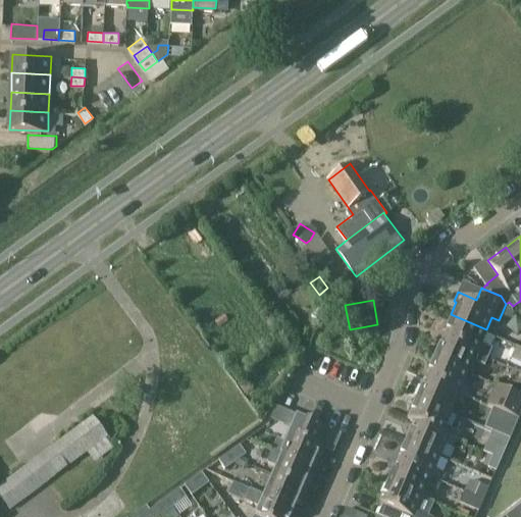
[(520,317),(516,313),(508,323),(518,331),(520,328),(520,317)]
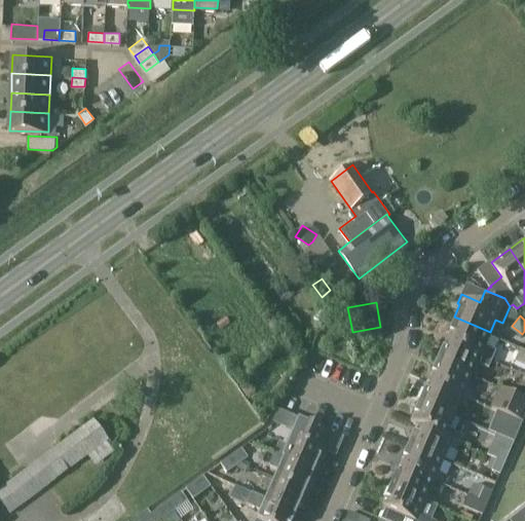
[(454,317),(446,336),(492,357),(495,348),(485,344),(490,332),(454,317)]
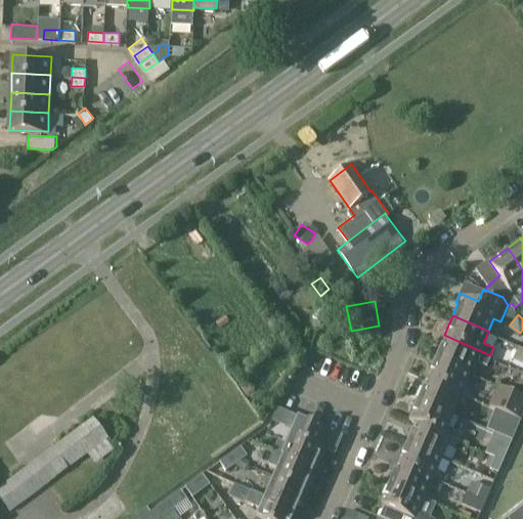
[(490,355),(444,335),(435,355),(471,371),(476,358),(486,363),(490,355)]
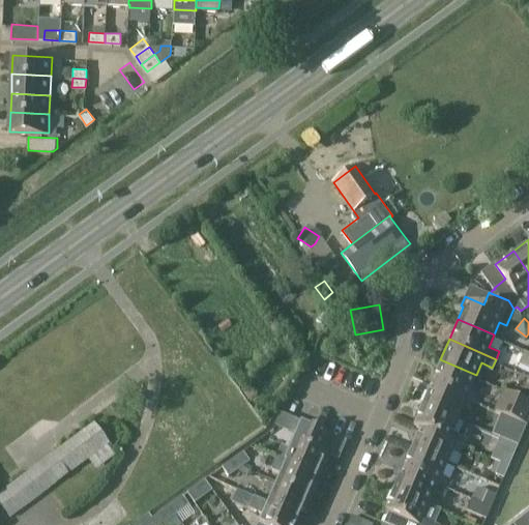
[(476,375),(440,359),(432,380),(474,399),(476,391),(470,388),(476,375)]
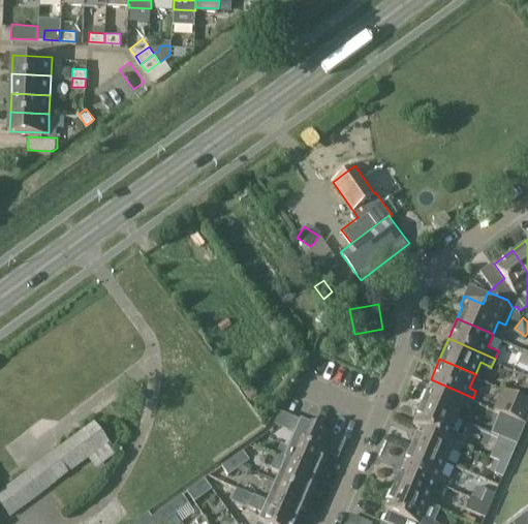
[(473,398),(431,379),(422,400),(458,415),(463,403),(469,405),(473,398)]
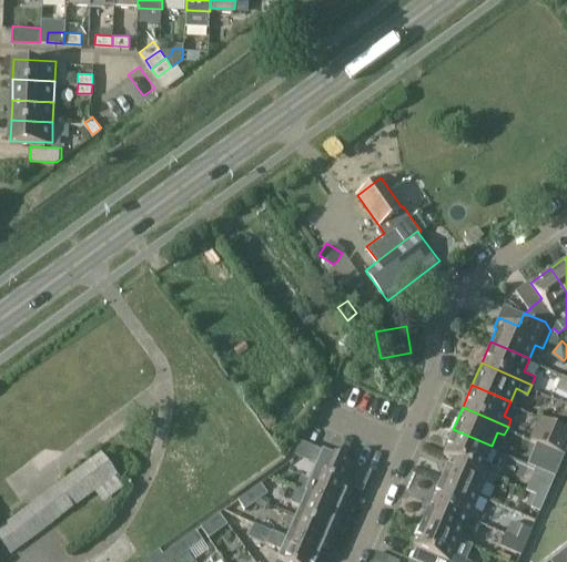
[(530,437),(556,447),(565,451),(566,446),(566,428),(539,416),(530,437)]
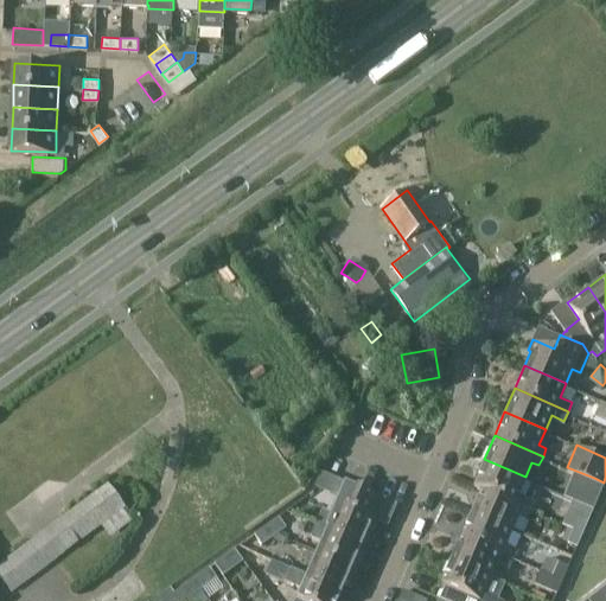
[(525,477),(484,459),(473,483),(482,486),(482,485),(523,503),(530,505),(534,498),(518,492),(525,477)]
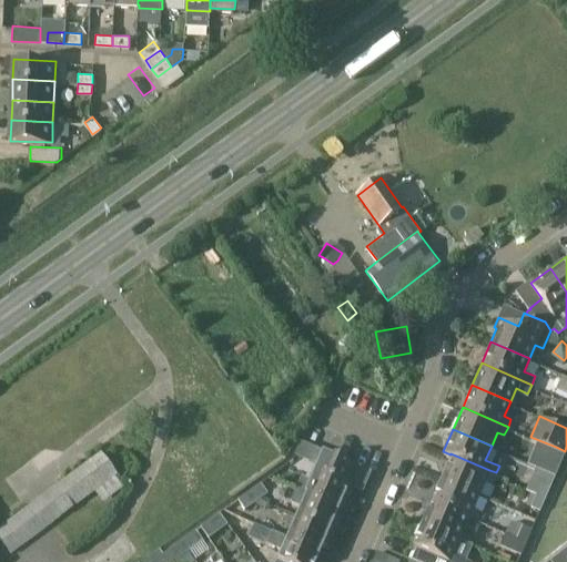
[(565,451),(556,447),(549,460),(558,465),(565,451)]
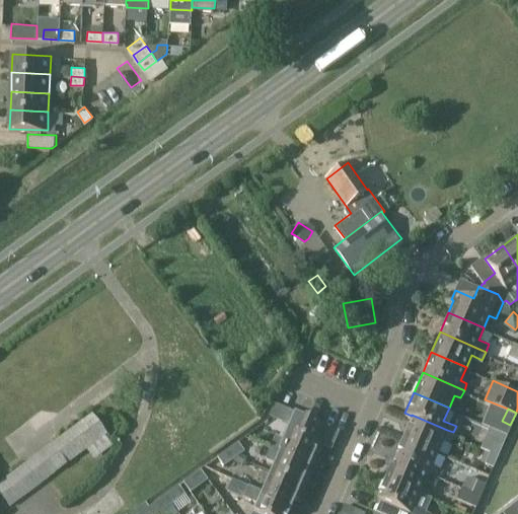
[(276,433),(271,444),(281,448),(310,461),(315,463),(324,443),(320,441),(327,424),(323,422),(297,410),(289,428),(285,437),(276,433)]
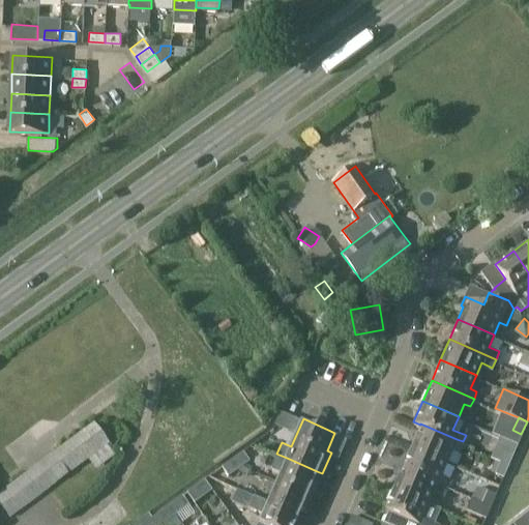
[(112,455),(105,446),(112,441),(95,419),(0,488),(0,499),(11,515),(90,457),(97,466),(112,455)]
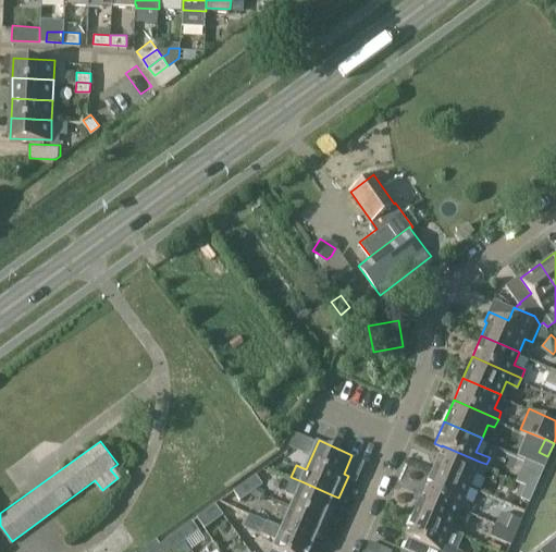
[(442,446),(432,467),(470,483),(477,470),(484,474),(487,465),(486,464),(480,462),(442,445),(442,446)]
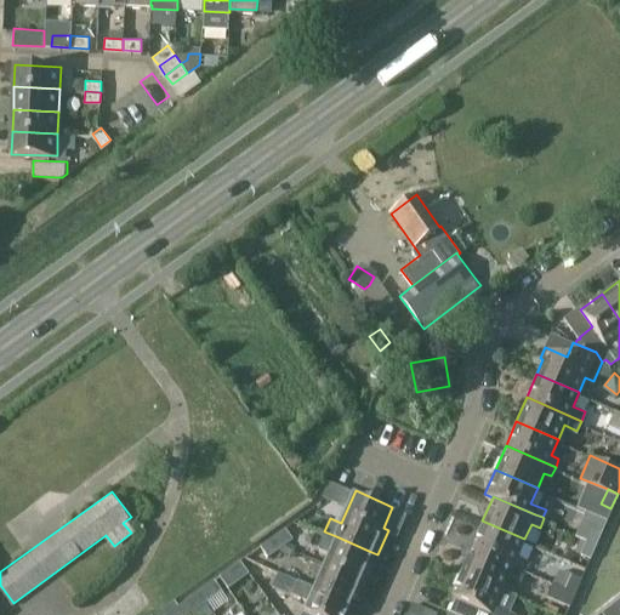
[(602,528),(581,519),(575,531),(580,534),(587,536),(597,541),(602,528)]
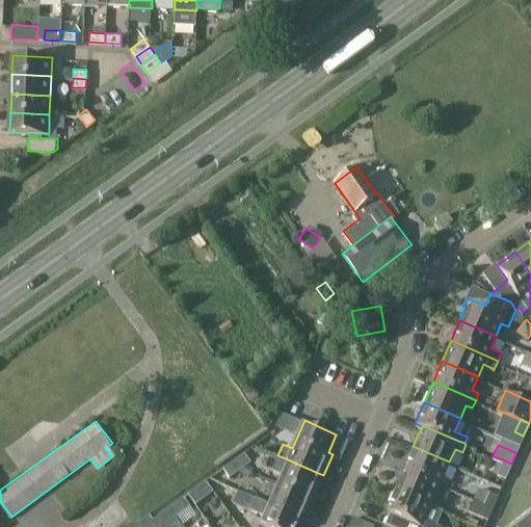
[(413,446),(404,467),(446,484),(449,478),(443,476),(449,462),(413,446)]
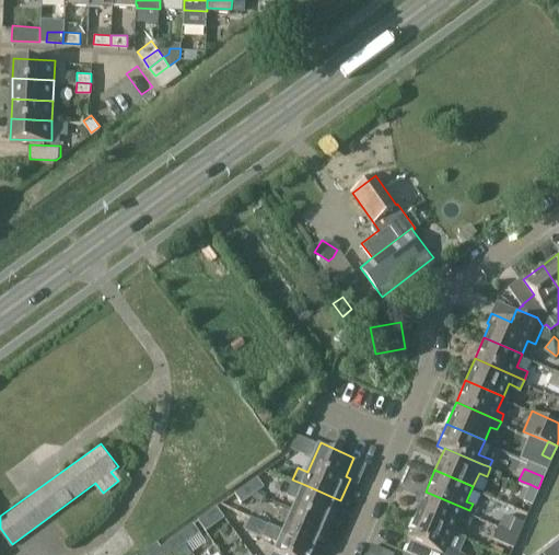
[(256,489),(258,487),(264,484),(257,474),(246,482),(253,490),(256,489)]
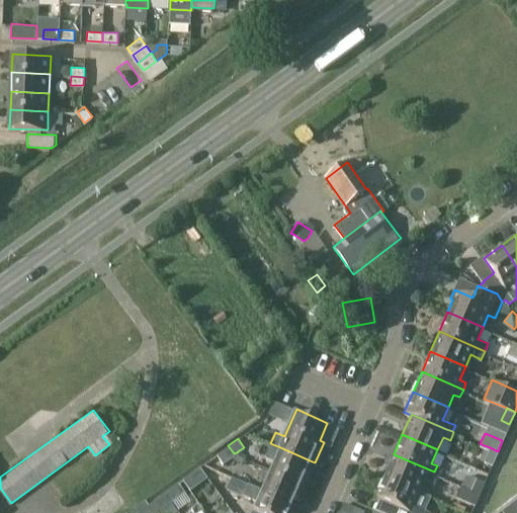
[(280,447),(270,443),(265,454),(275,458),(271,467),(305,482),(311,467),(308,465),(310,460),(280,447)]
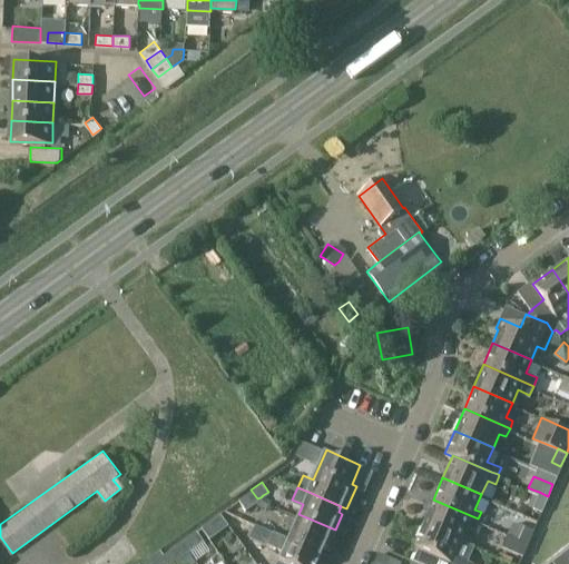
[(257,498),(251,490),(238,498),(245,508),(261,497),(257,498)]
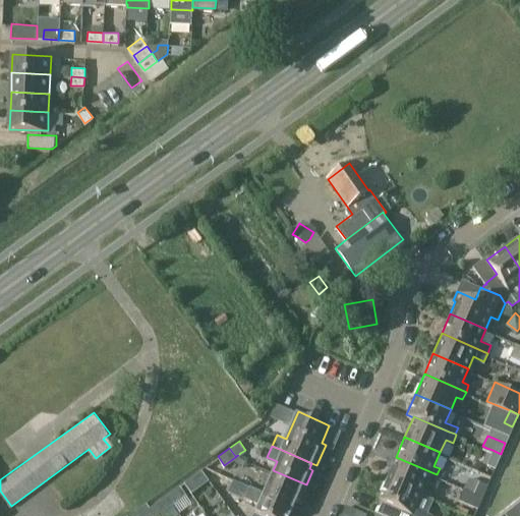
[(501,454),(493,450),(486,463),(495,467),(501,454)]
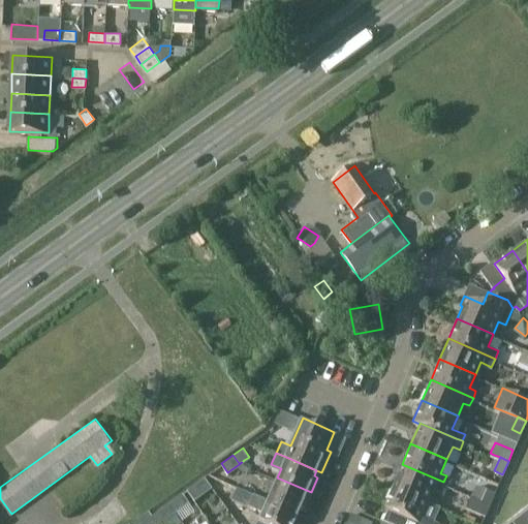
[(454,475),(473,481),(477,465),(458,461),(454,475)]
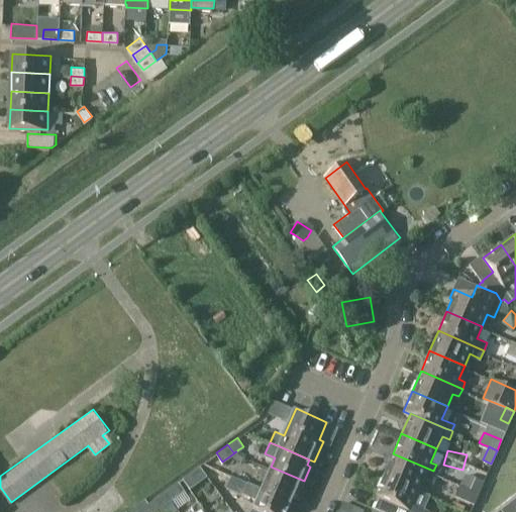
[(433,471),(393,453),(384,474),(419,489),(425,476),(430,478),(433,471)]
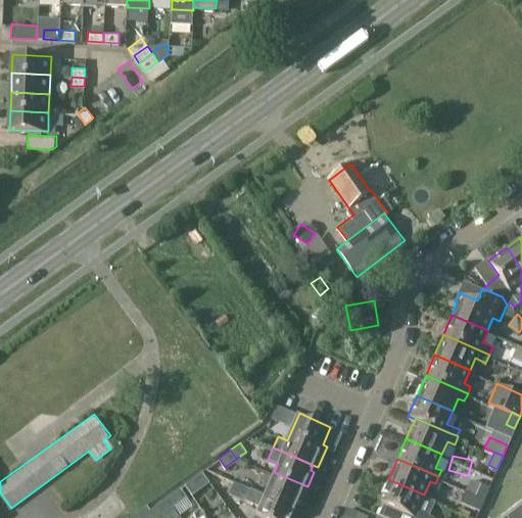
[(274,472),(265,491),(295,505),(297,499),(301,501),(307,486),(274,472)]
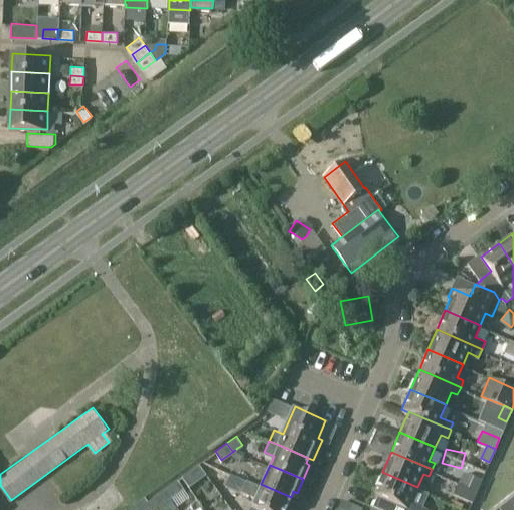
[(417,487),(382,472),(373,492),(378,494),(399,503),(406,506),(404,509),(425,509),(427,508),(422,506),(429,492),(417,487)]
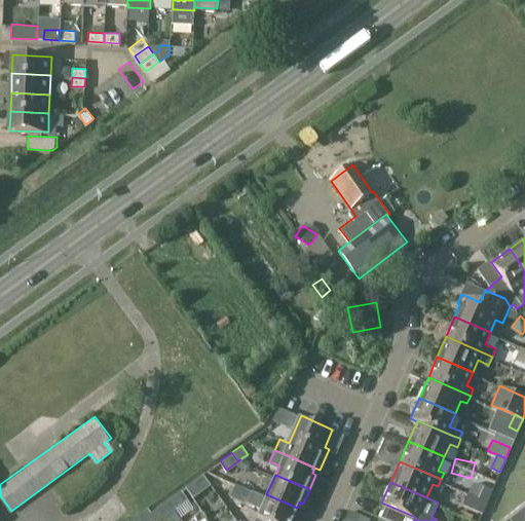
[(484,485),(481,492),(479,495),(487,499),(492,488),(484,485)]
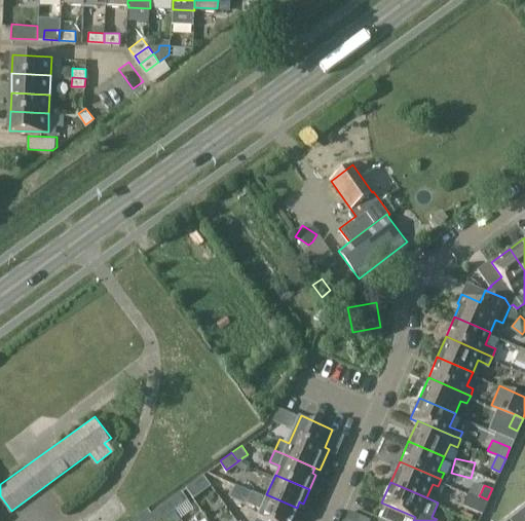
[(182,489),(167,499),(175,508),(186,500),(188,498),(182,489)]
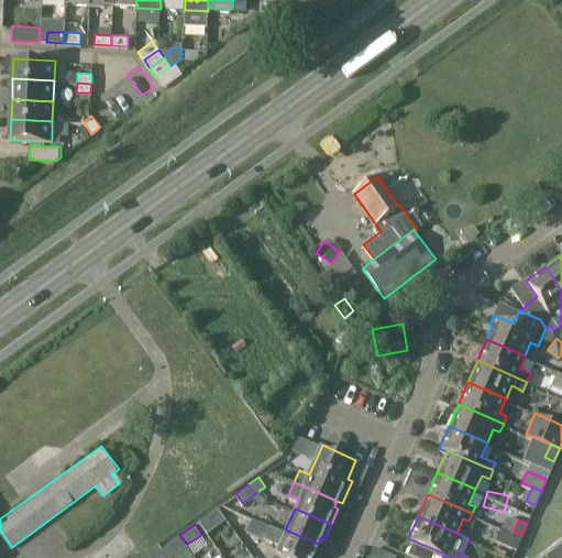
[(285,529),(285,532),(270,525),(264,538),(278,545),(275,553),(274,557),(316,557),(319,553),(315,550),(318,544),(285,529)]
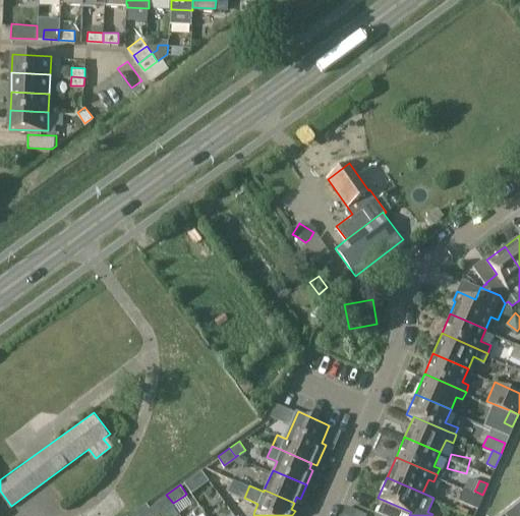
[(464,486),(459,499),(477,507),(482,495),(474,491),(464,486)]
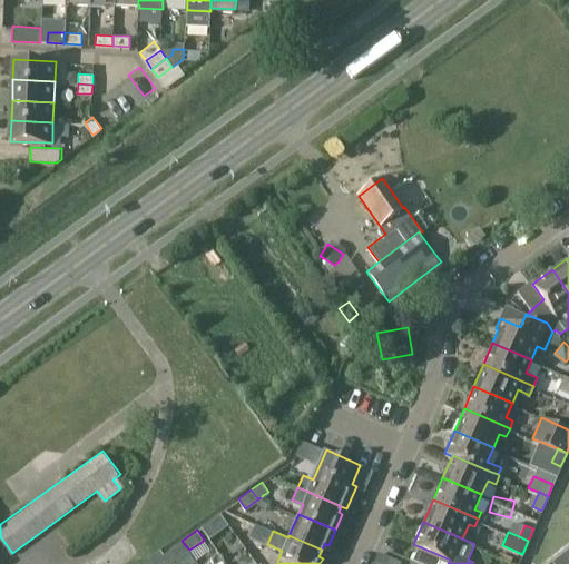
[(177,543),(169,550),(177,558),(180,563),(192,554),(189,550),(182,541),(177,543)]
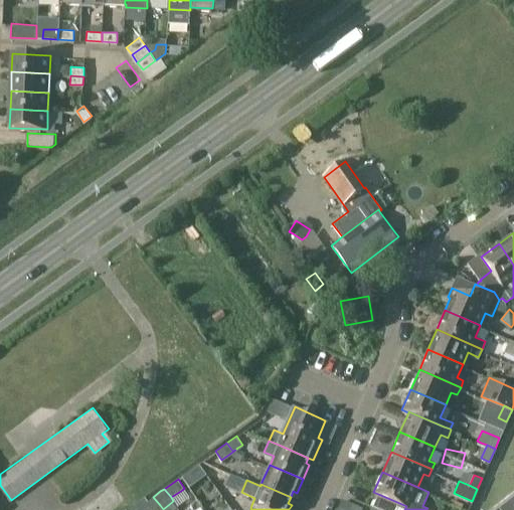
[(378,494),(373,505),(384,509),(404,509),(406,506),(399,503),(378,494)]
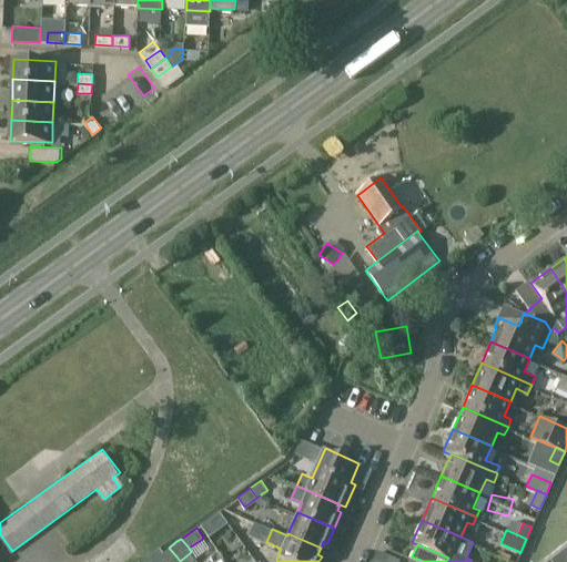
[(377,549),(372,560),(377,561),(386,561),(391,554),(377,549)]
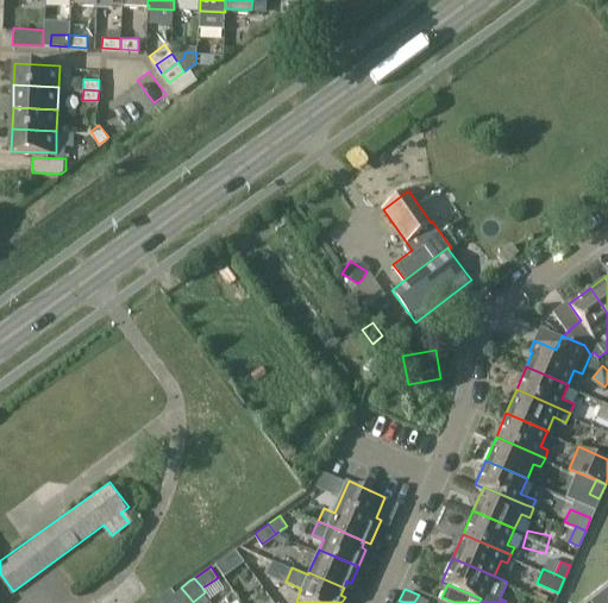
[(601,590),(590,600),(593,602),(607,602),(607,597),(601,590)]
